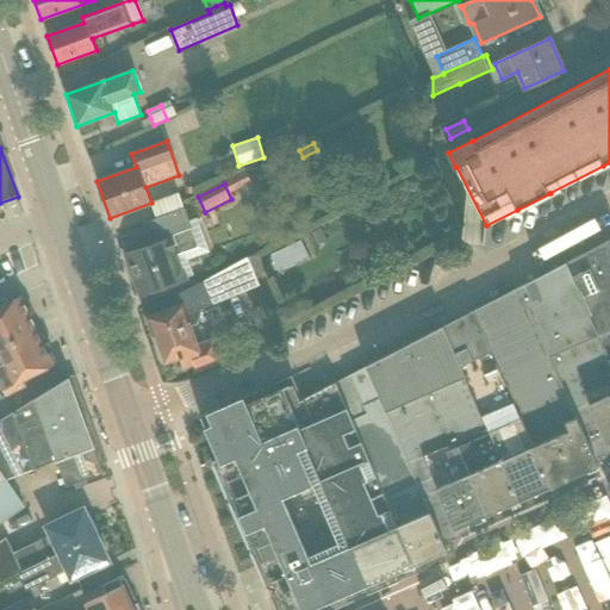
[(209,253),(197,218),(188,221),(184,209),(147,223),(155,244),(126,255),(141,296),(186,279),(185,279),(193,275),(187,260),(209,253)]
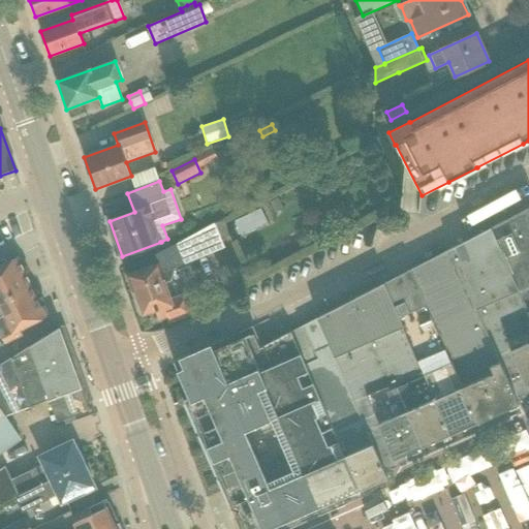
[(277,198),(269,203),(274,213),(282,209),(277,198)]
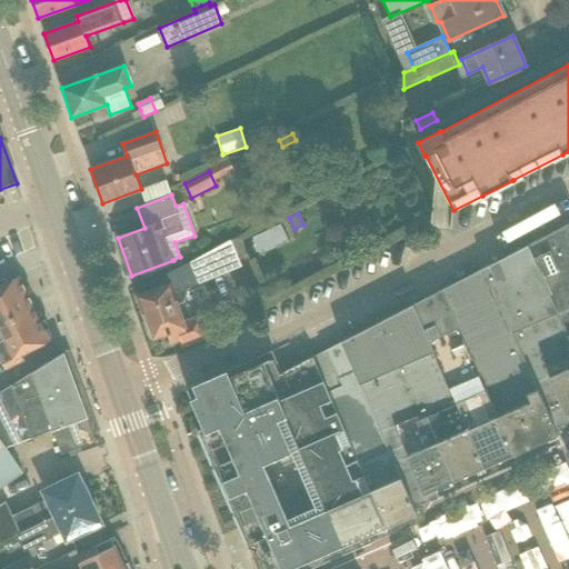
[(257,252),(286,241),(278,223),(250,235),(257,252)]
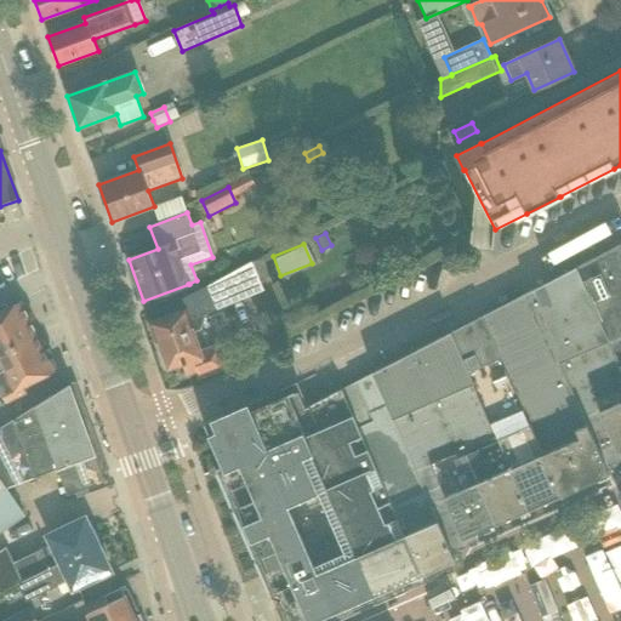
[(599,455),(600,457),(602,459),(620,450),(620,244),(528,292),(599,455)]
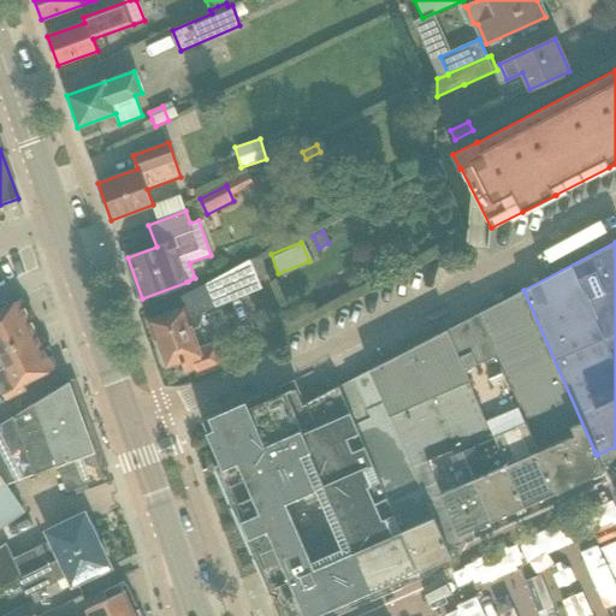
[(199,350),(191,329),(205,325),(200,313),(213,308),(261,289),(258,279),(266,276),(258,256),(250,262),(250,261),(205,285),(205,284),(172,301),(176,313),(166,317),(165,315),(157,319),(157,320),(149,323),(155,341),(157,341),(160,348),(158,349),(163,363),(165,363),(166,368),(169,367),(169,366),(181,362),(184,372),(195,368),(197,374),(199,374),(199,373),(223,365),(215,344),(199,350)]
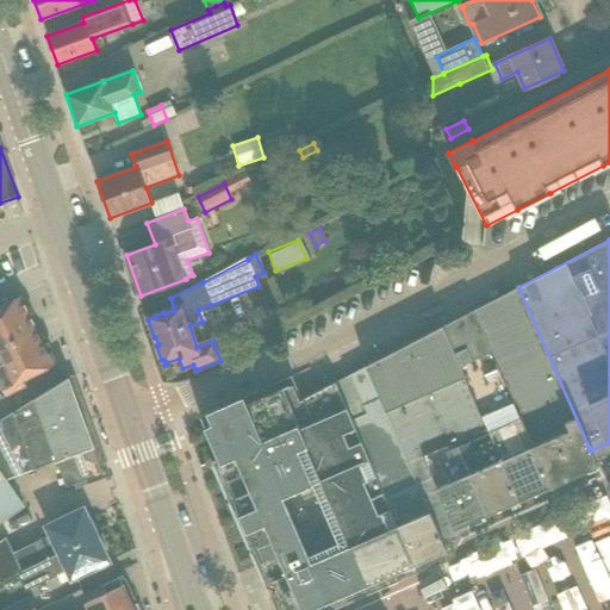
[(589,447),(518,287),(474,310),(551,487),(598,467),(591,450),(590,449),(589,447)]
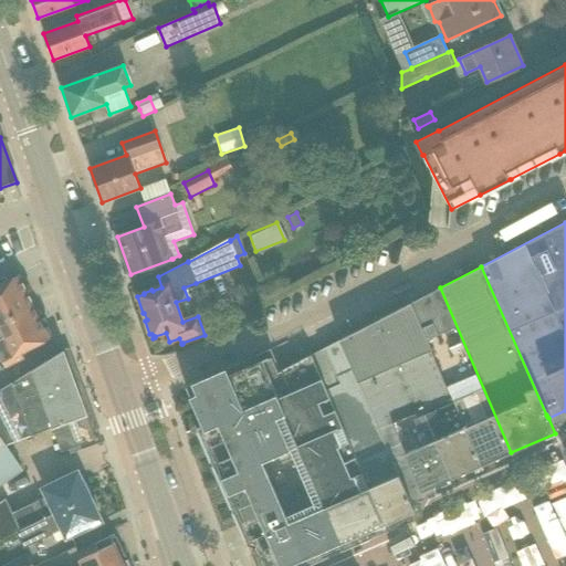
[(0,323),(34,307),(19,275),(0,283),(0,323)]
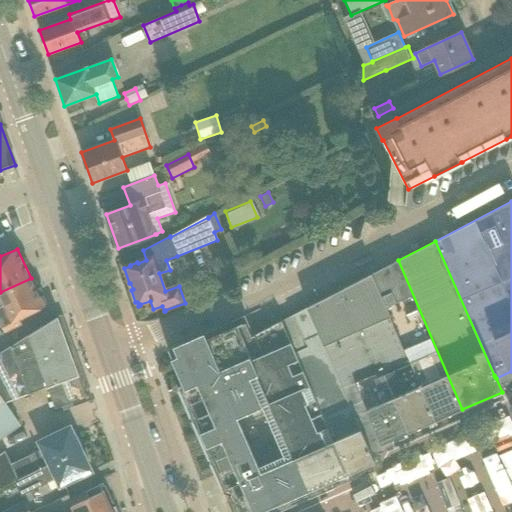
[(413,369),(435,420),(462,409),(398,260),(371,274),(413,369)]
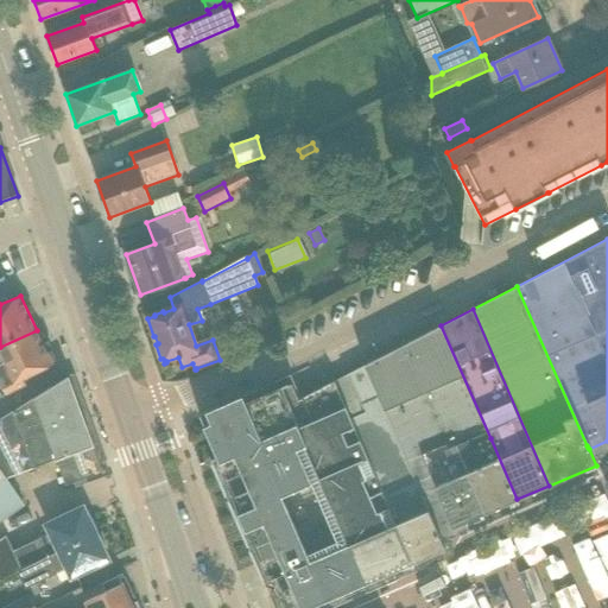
[(517,499),(491,438),(441,325),(411,341),(486,513),(517,499)]
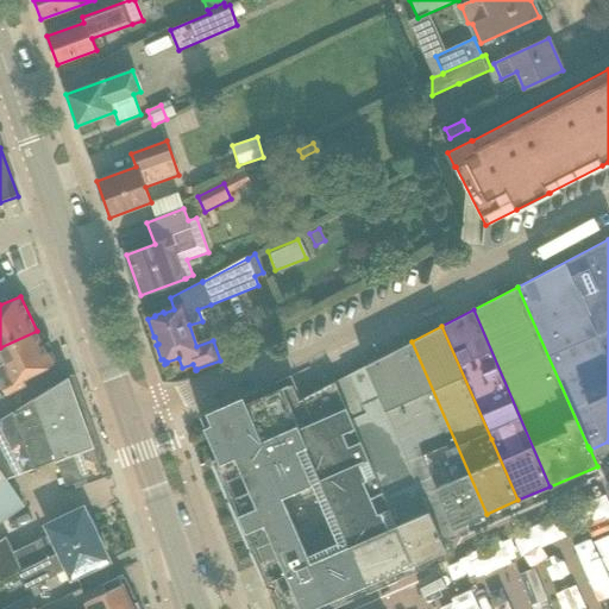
[(0,396),(19,388),(16,383),(52,365),(37,331),(0,347),(0,396)]
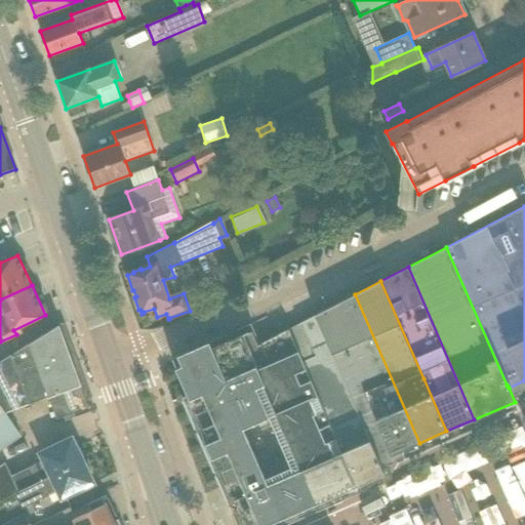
[(315,315),(378,460),(419,443),(355,294),(315,315)]
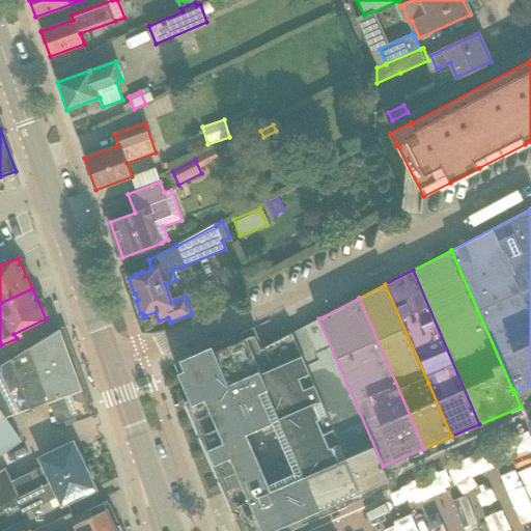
[(318,318),(291,332),(361,492),(389,480),(383,466),(318,318)]
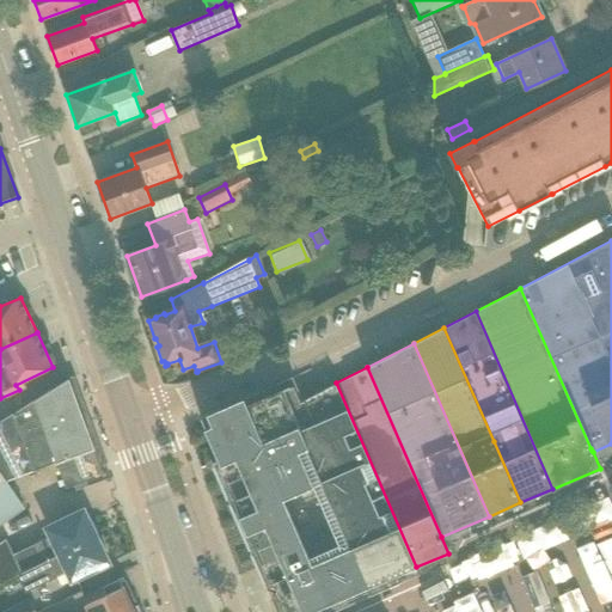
[(48,392),(0,423),(0,525),(24,509),(6,482),(56,463),(66,489),(103,475),(93,450),(67,380),(48,392)]
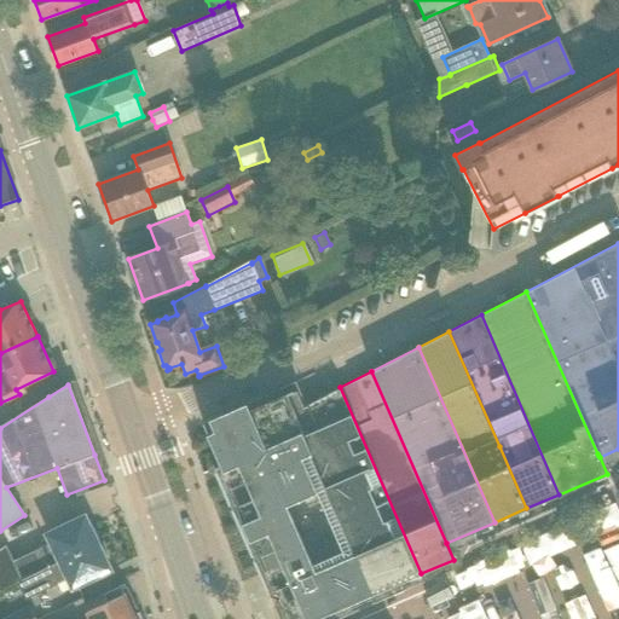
[(405,584),(405,580),(420,574),(421,576),(422,576),(421,573),(340,387),(300,408),(293,392),(294,392),(293,389),(271,399),(268,393),(202,422),(221,467),(214,469),(279,618),(330,618),(348,612),(351,612),(347,603),(370,593),(371,595),(394,585),(405,584)]
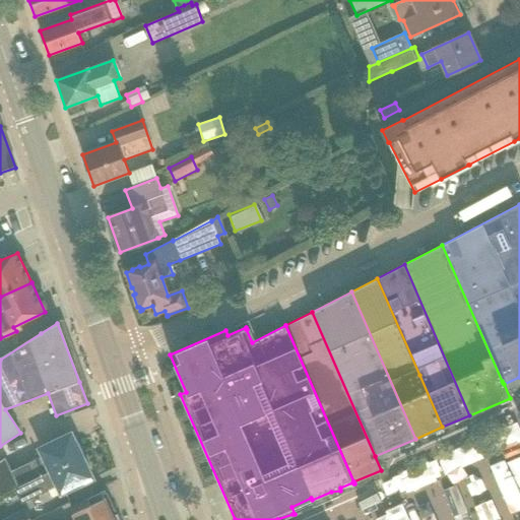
[(0,496),(18,486),(83,456),(76,441),(74,442),(70,435),(40,449),(44,457),(11,472),(5,458),(0,461),(0,496)]
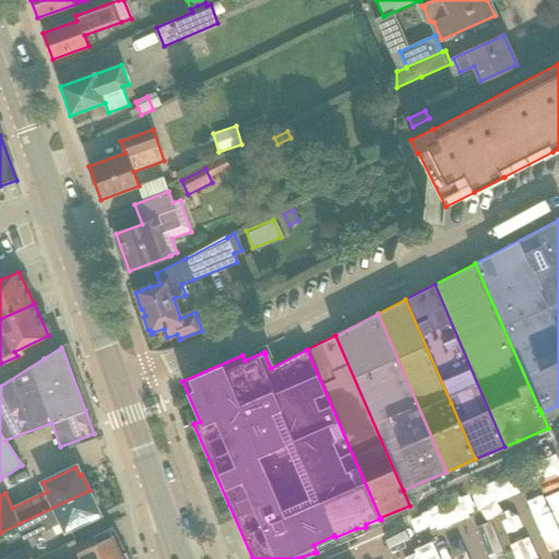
[(20,523),(26,538),(62,522),(66,531),(79,524),(98,514),(95,507),(97,506),(90,490),(20,523)]
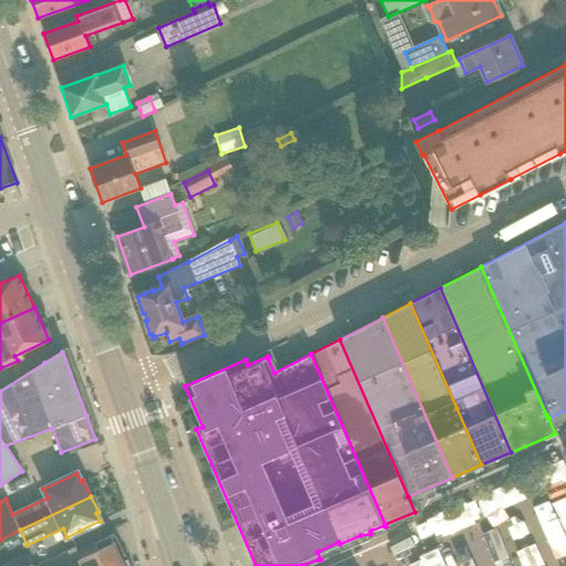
[(124,565),(111,538),(114,536),(113,535),(77,552),(81,559),(79,559),(81,565),(124,565)]
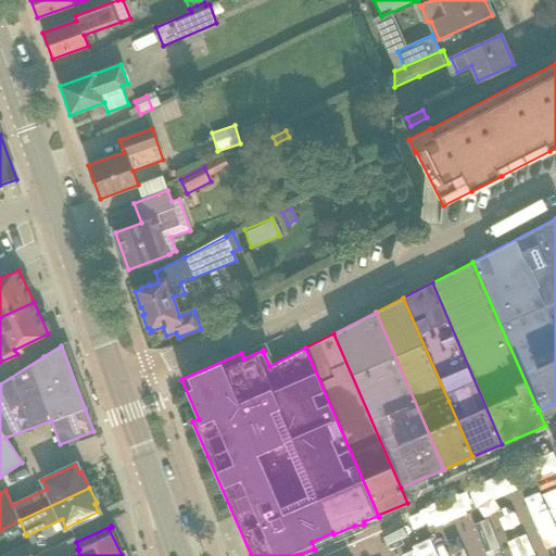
[(3,555),(32,555),(25,544),(3,555)]
